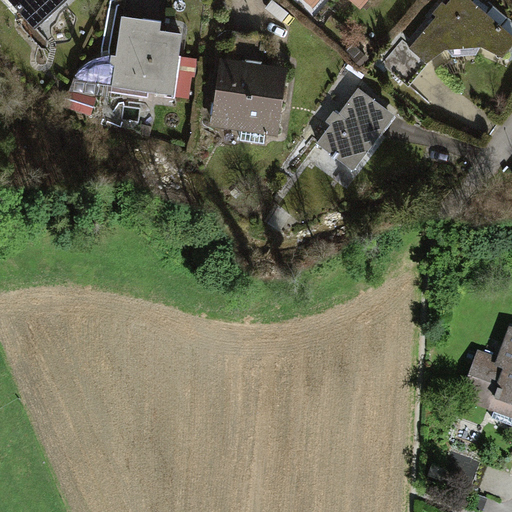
[(67,0),(13,0),(39,27),(67,0)]
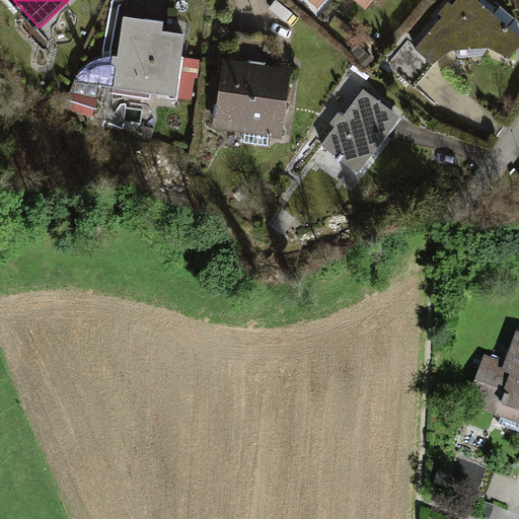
[(485,46),(508,54),(518,41),(518,36),(473,0),(453,0),(417,46),(406,39),(387,63),(415,84),(430,65),(451,50),(485,46)]
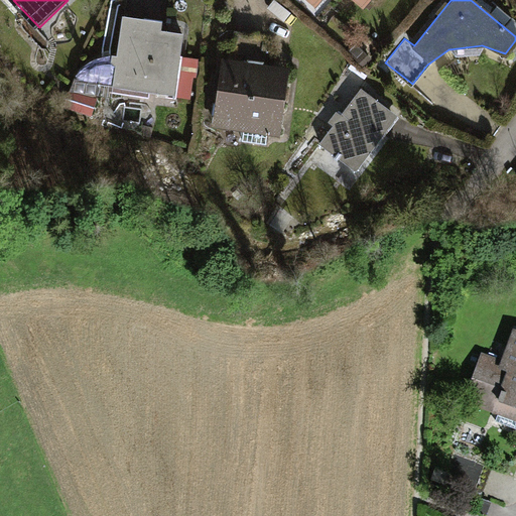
[(164,21),(125,16),(116,85),(176,92),(184,32),(163,30),(164,21)]
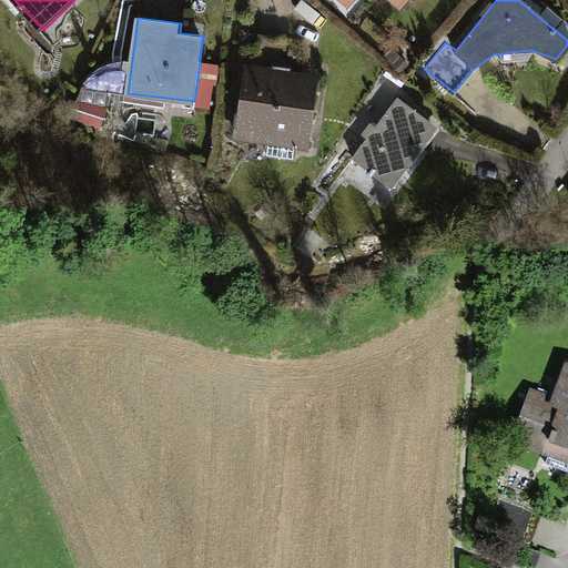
[(315,72),(242,64),(234,137),(307,144),(315,72)]
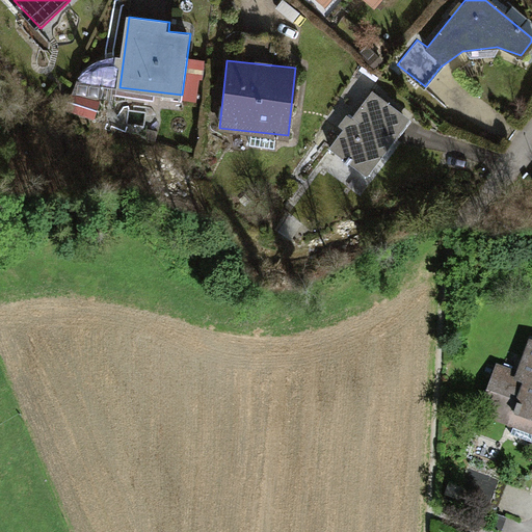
[(406,117),(371,90),(327,147),(363,174),(406,117)]
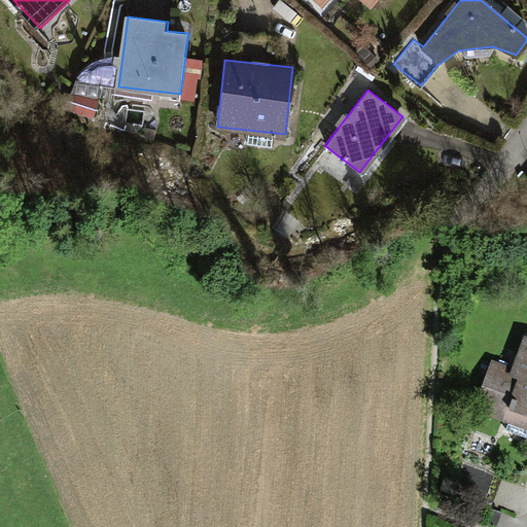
[(510,367),(489,361),(472,411),(526,429),(526,337),(521,335),(510,367)]
